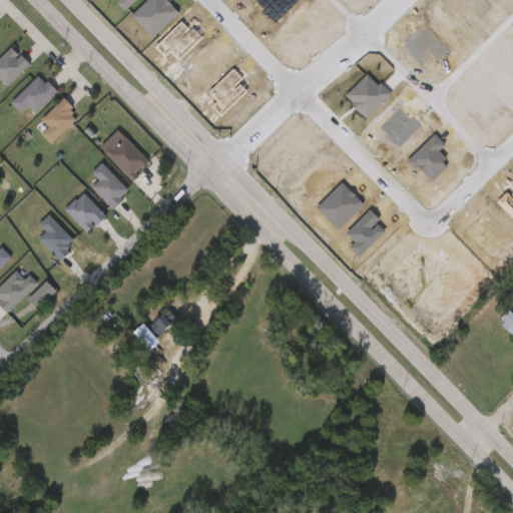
[(14,57),(15,59),(20,54),(29,64),(6,86),(0,80),(0,56),(10,47),(17,54),(14,57)]
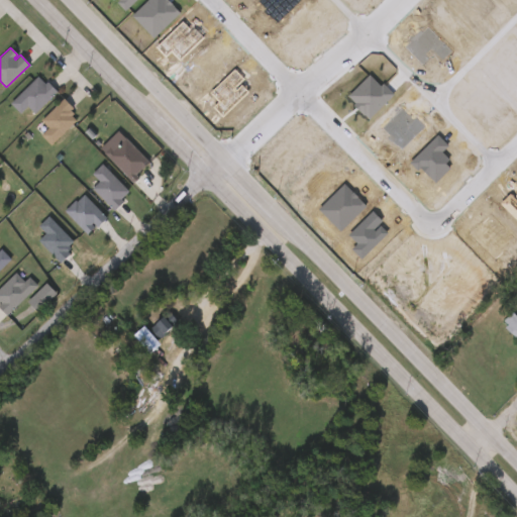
[(42,82),(44,84),(46,81),(56,91),(33,112),(27,105),(19,113),(9,102),(36,76),(42,82)]
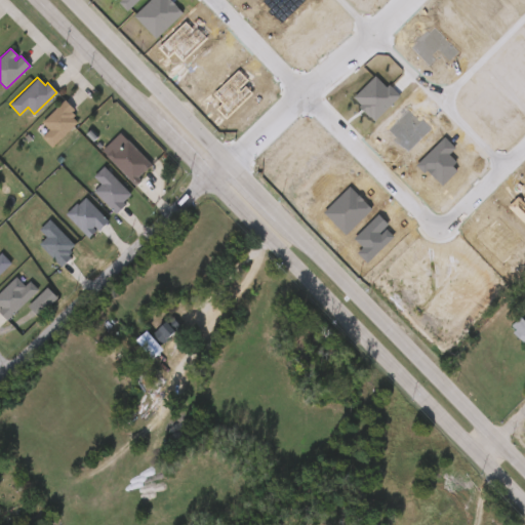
[(68,131),(51,148),(41,136),(49,129),(42,122),(65,99),(74,110),(72,112),(75,115),(72,117),(77,122),(68,131)]
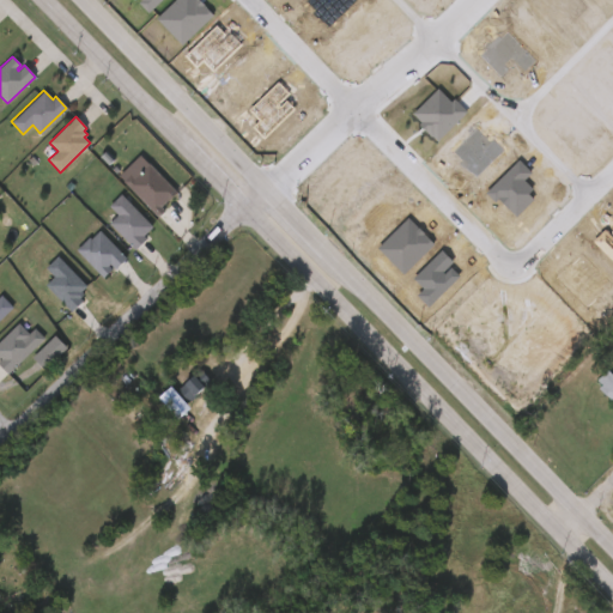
[(147,163),(176,192),(161,207),(164,211),(158,217),(122,181),(129,174),(133,177),(147,163)]
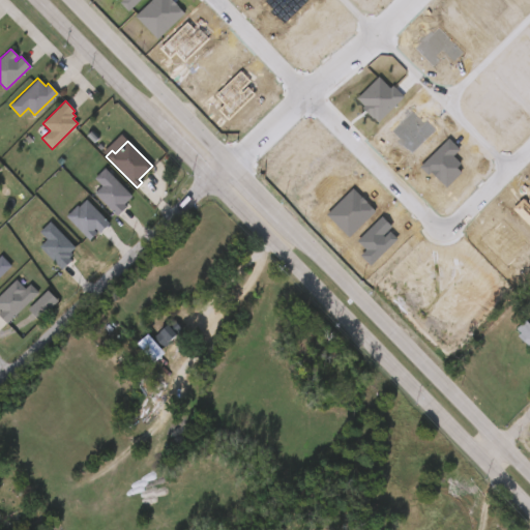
[(118,214),(116,216),(93,193),(101,185),(93,177),(105,167),(131,196),(123,204),(126,206),(118,214)]
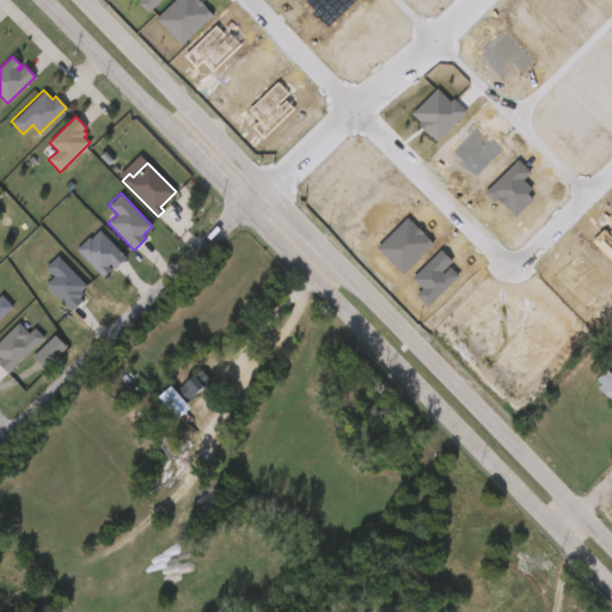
[(99,230),(126,258),(114,269),(109,264),(108,265),(111,269),(102,277),(75,250),(89,237),(90,238),(99,230)]
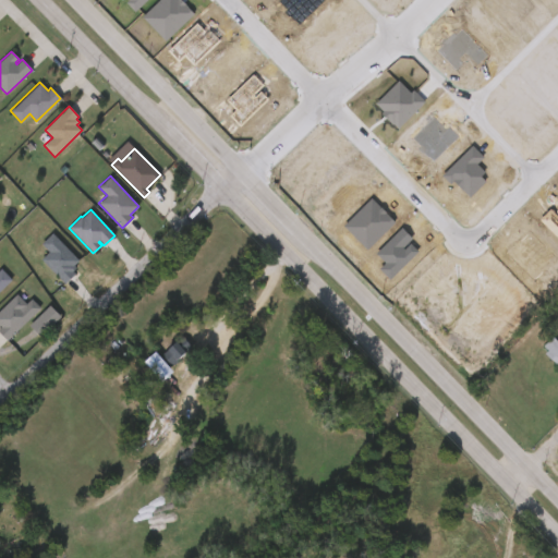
[(65,283),(40,259),(49,252),(40,243),(51,233),(79,261),(73,266),(75,268),(72,271),(74,274),(65,283)]
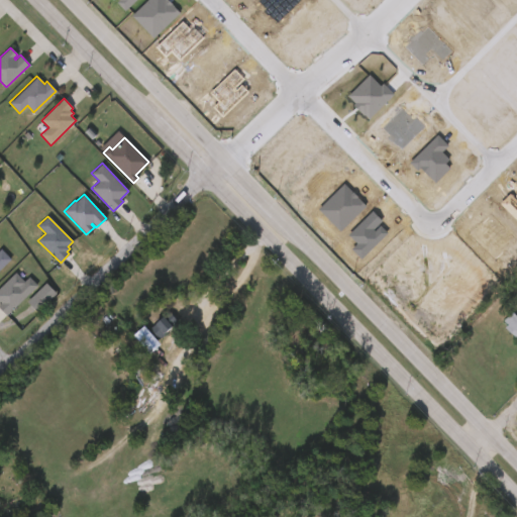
[(0,249),(10,260),(0,269),(0,249)]
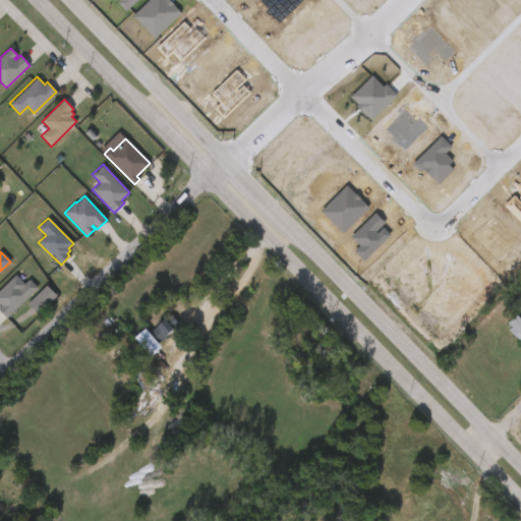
[(29,295),(6,317),(0,311),(0,289),(15,274),(25,285),(21,288),(29,295)]
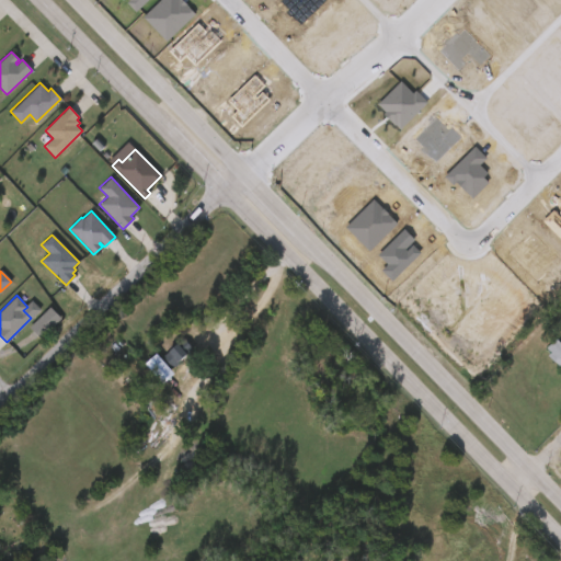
[(185,356),(172,367),(162,356),(183,338),(193,350),(185,356)]
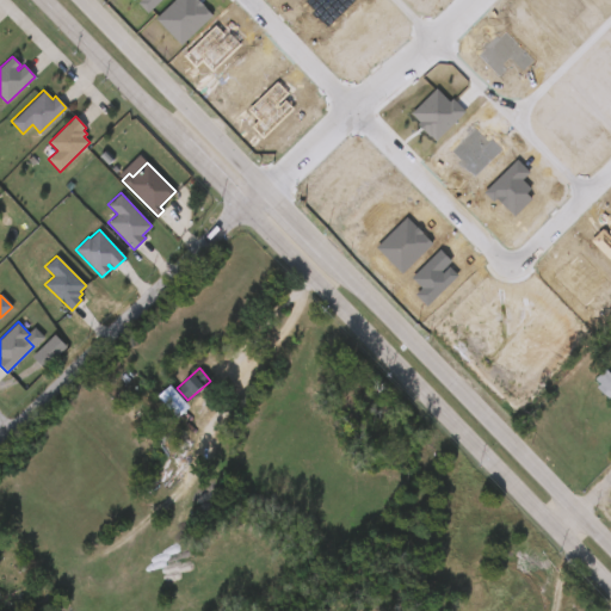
[(609,370),(610,372),(610,399),(600,388),(603,384),(598,380),(609,370)]
